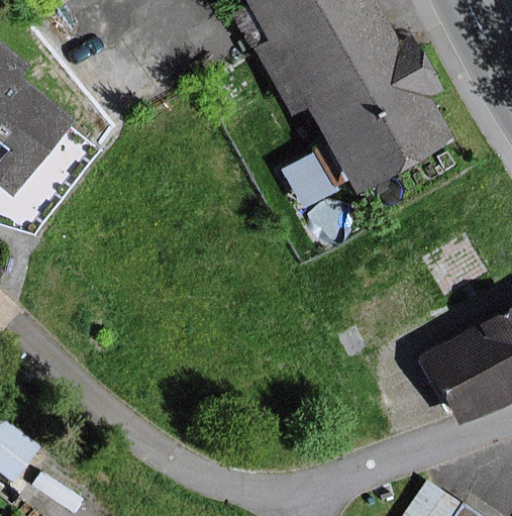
[(394,42),(371,0),(241,0),(265,41),(252,47),(291,115),(303,108),(351,195),(449,139),(425,97),(436,91),(406,36),(394,42)]
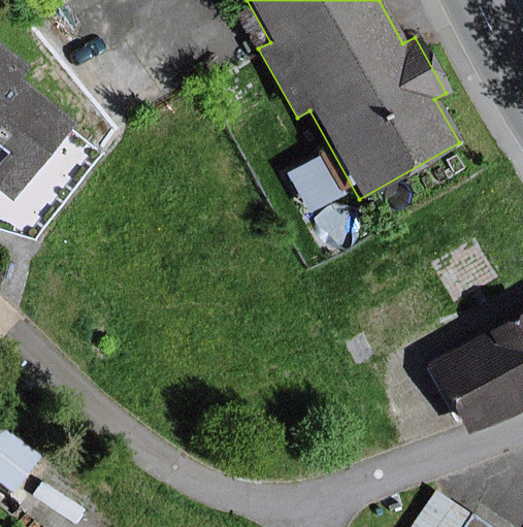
[(29,66),(0,42),(0,229),(34,240),(103,154),(71,128),(75,123),(20,77),(29,66)]
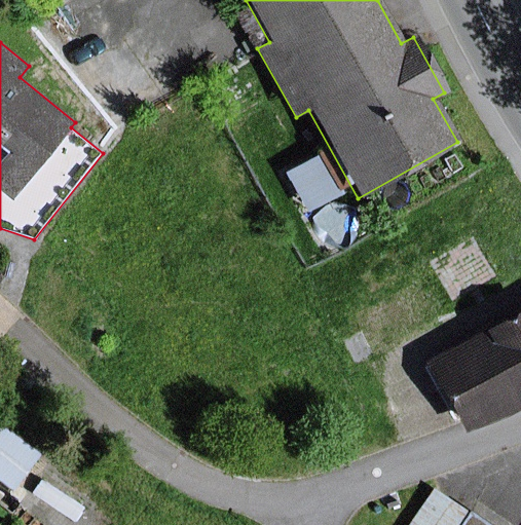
[(349,192),(327,150),(286,172),(308,214),(349,192)]
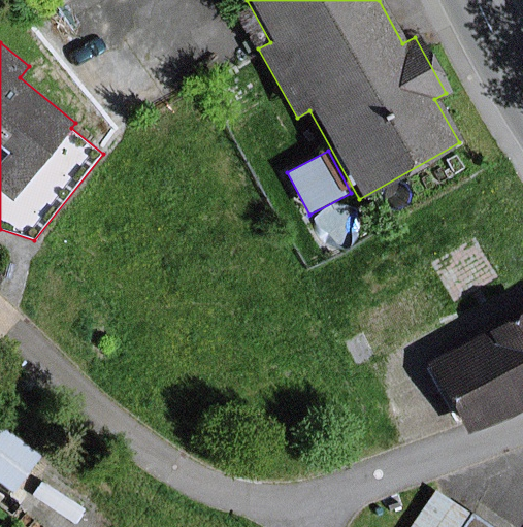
[(522,310),(427,363),(468,439),(522,409),(522,310)]
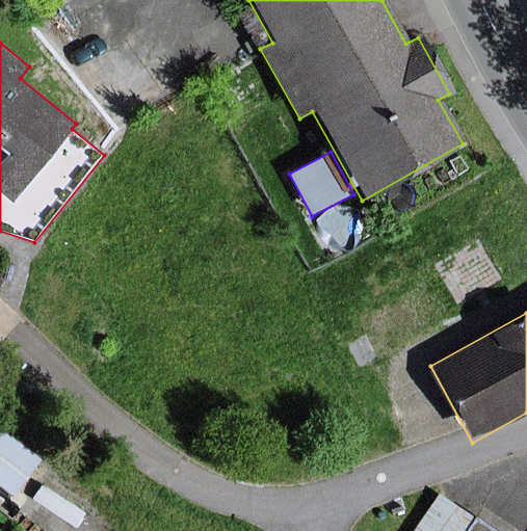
[(42,459),(0,428),(0,485),(15,497),(42,459)]
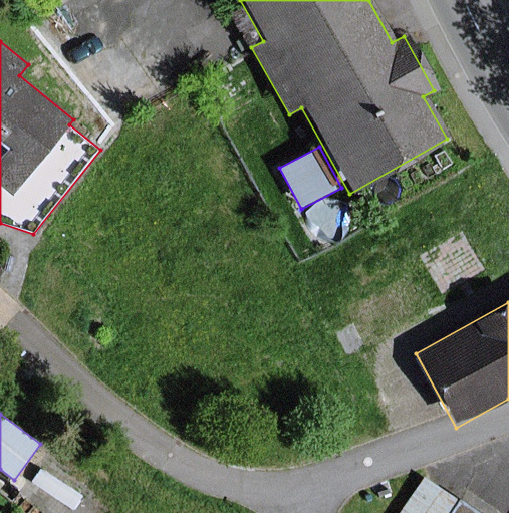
[(480,512),(426,475),(399,512),(480,512)]
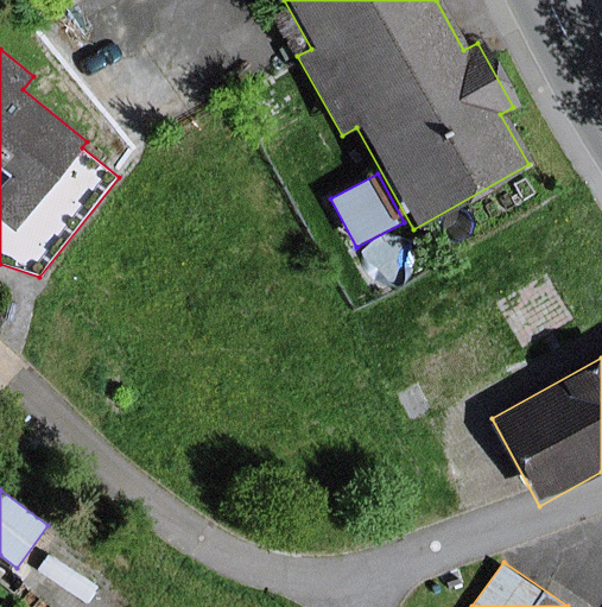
All buildings are outlined.
